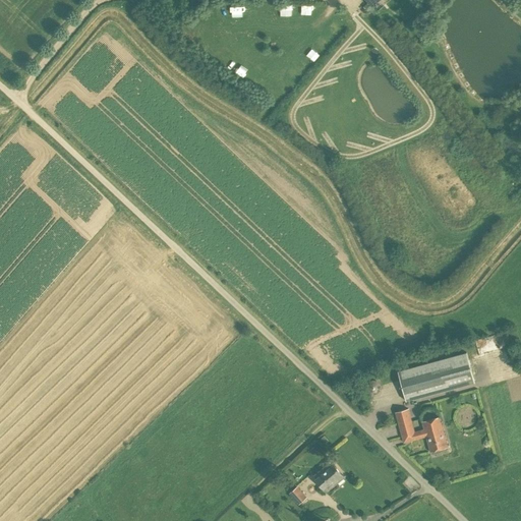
[(377,12),(384,5),(380,0),(364,0),(371,7),(377,12)]
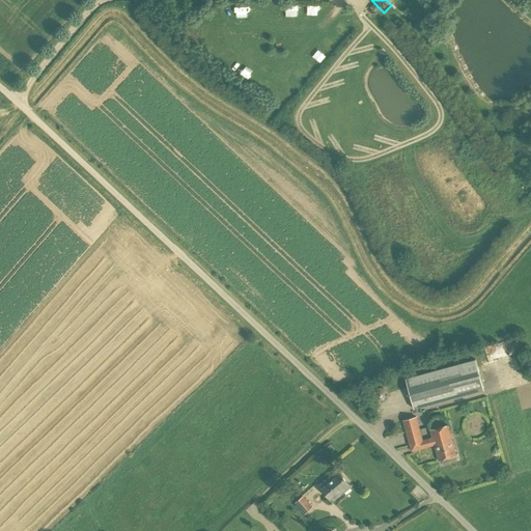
[(291,12),(291,1),(283,1),(283,14),(291,12)]
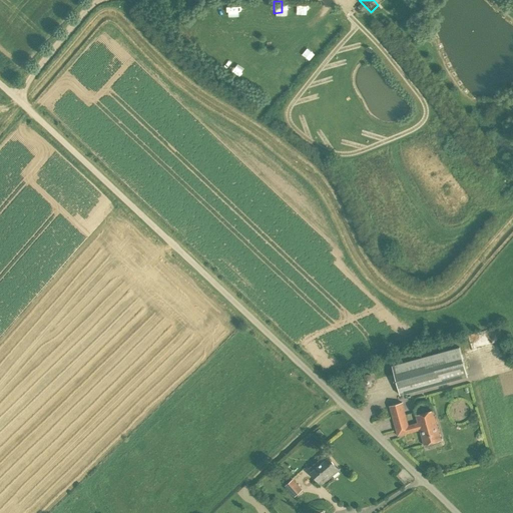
[(283,13),(293,12),(292,1),(283,1),(283,13)]
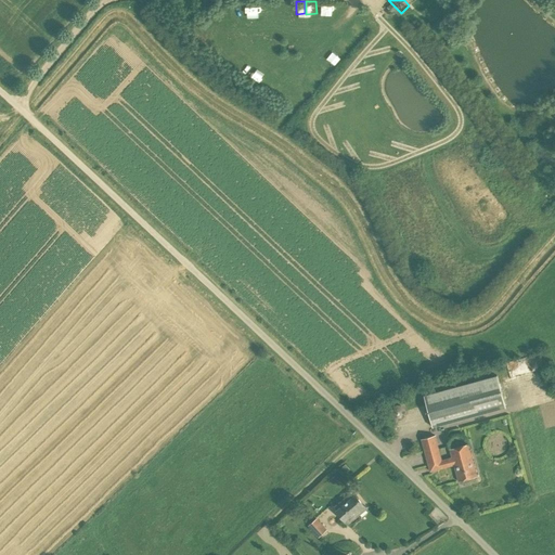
[(259,13),(259,2),(247,2),(247,13),(259,13)]
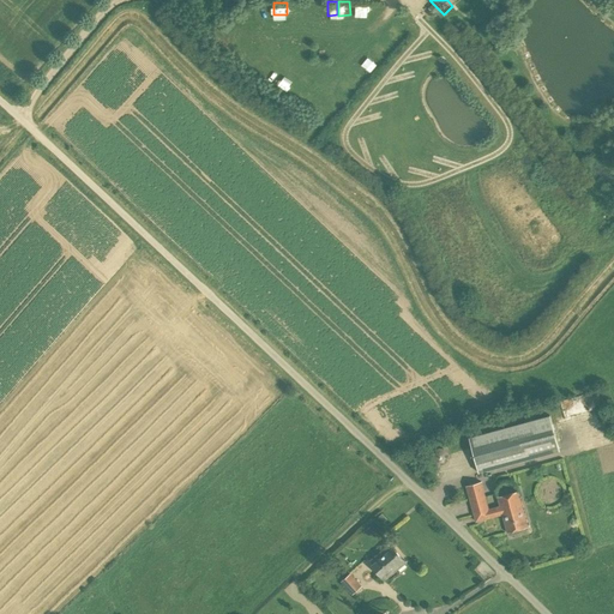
[(235,24),(228,31),(236,41),(244,34),(235,24)]
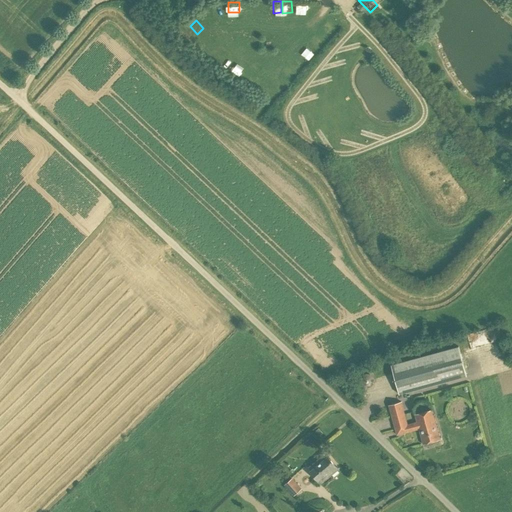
[(399,393),(467,375),(459,346),(391,364),(399,393)]
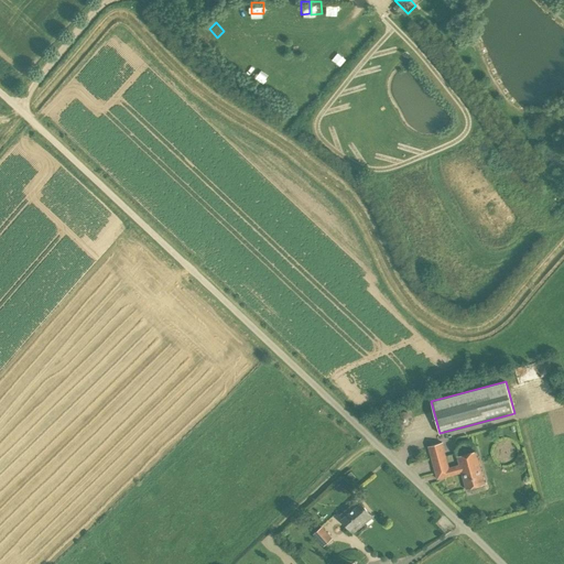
[(449,467),(442,442),(427,445),(436,478),(462,472),(466,488),(485,483),(476,451),(457,455),(459,464),(449,467)]
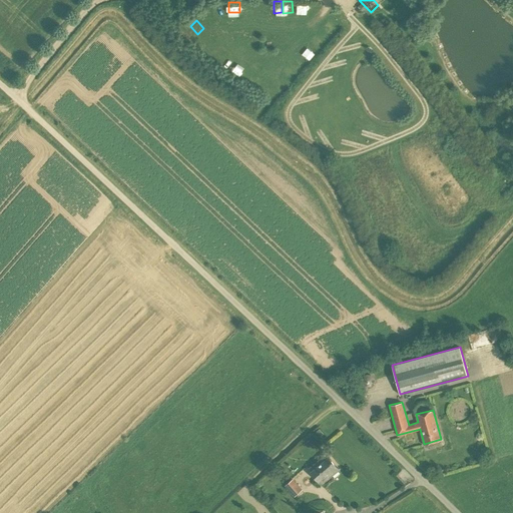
[(319,429),(316,432),(320,437),(324,434),(319,429)]
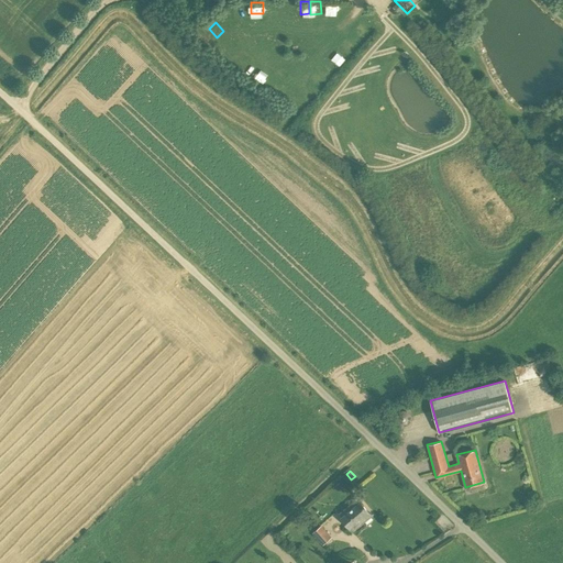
[(360,503),(341,518),(350,528),(360,519),(362,521),(371,515),(360,503)]
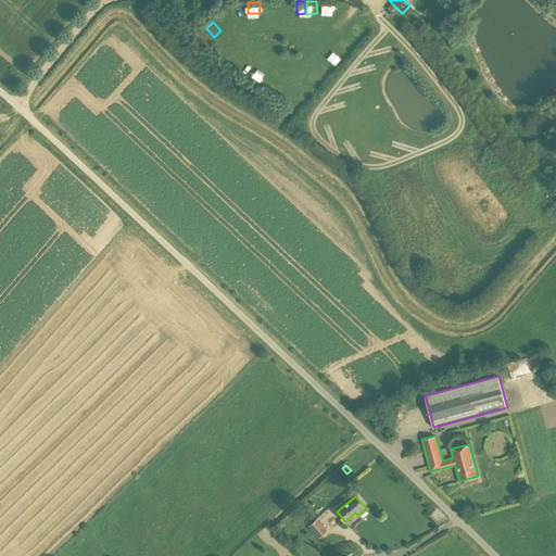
[(319,539),(328,531),(317,519),(308,527),(319,539)]
